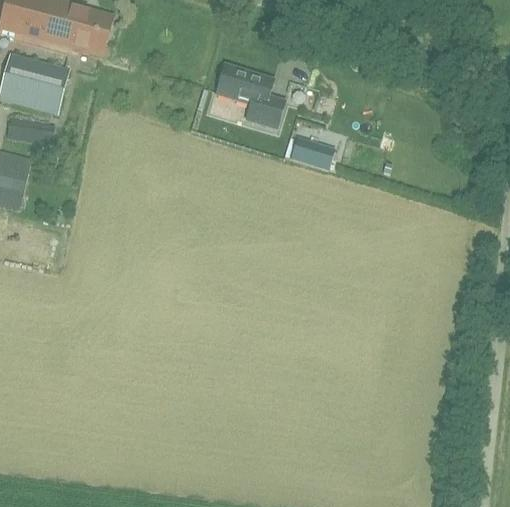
[(71,48),(100,56),(111,16),(67,4),(67,1),(63,0),(4,0),(0,15),(0,34),(70,53),(71,48)]
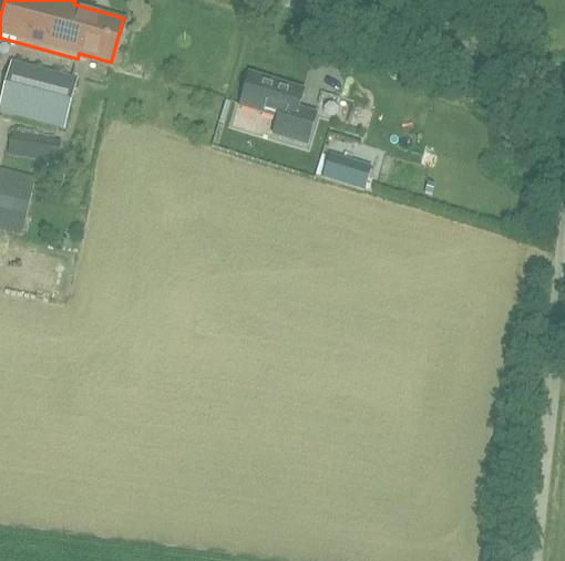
[(0,110),(61,125),(73,76),(9,59),(0,94),(0,110)]
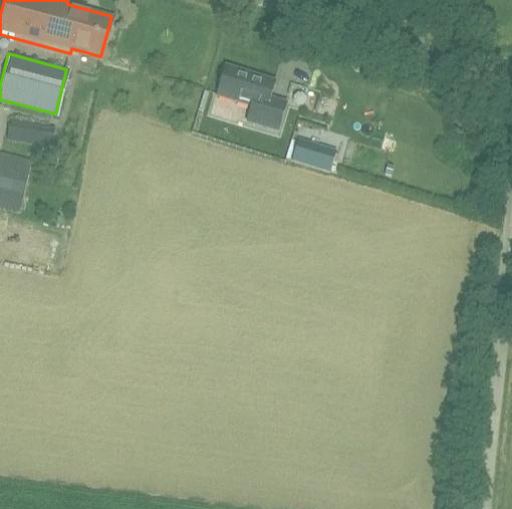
[(274,128),(281,101),(267,97),(272,79),(224,65),(216,93),(251,103),(246,119),(274,128)]
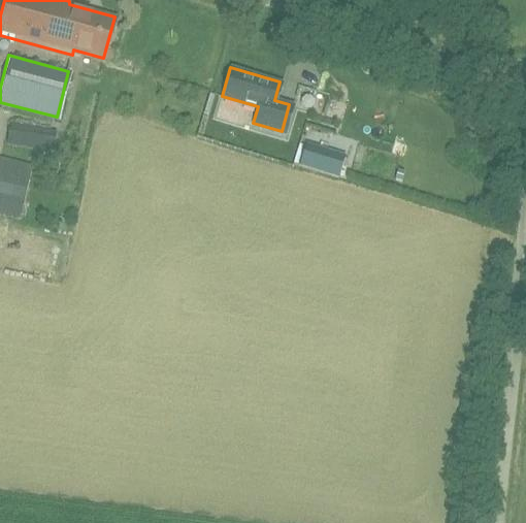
[(311,129),(328,136),(333,124),(317,117),(311,129)]
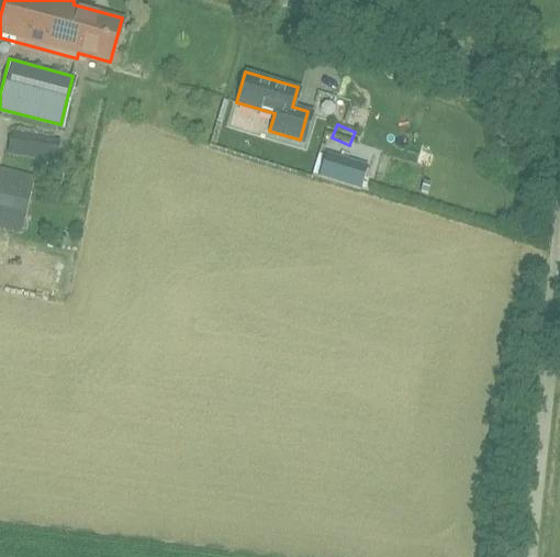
[(9,129),(6,151),(54,159),(57,137),(9,129)]
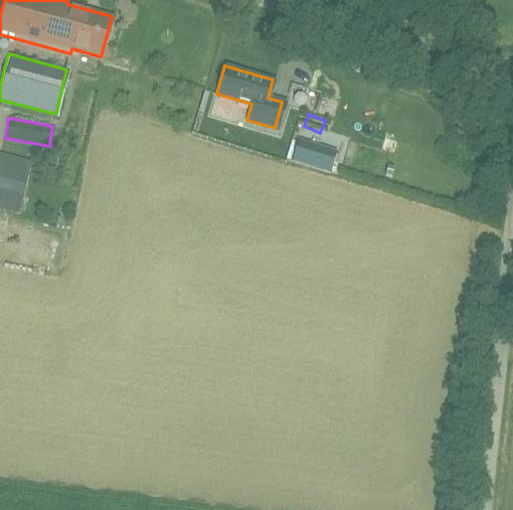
[(334,150),(321,146),(297,138),(291,157),(328,169),(334,150)]
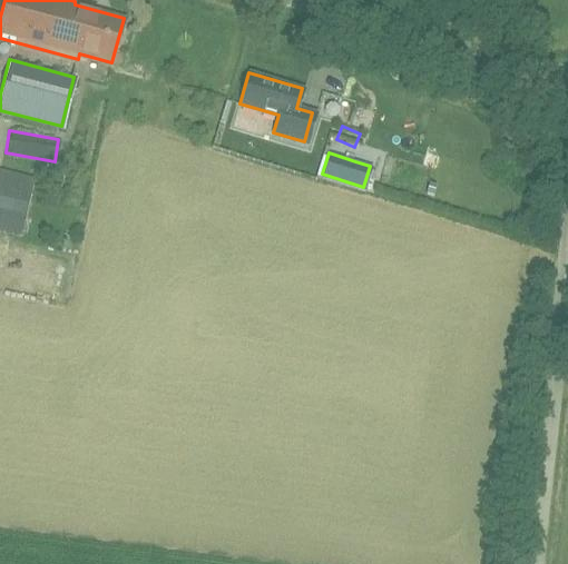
[(3,168),(0,182),(0,225),(23,230),(37,176),(3,168)]
